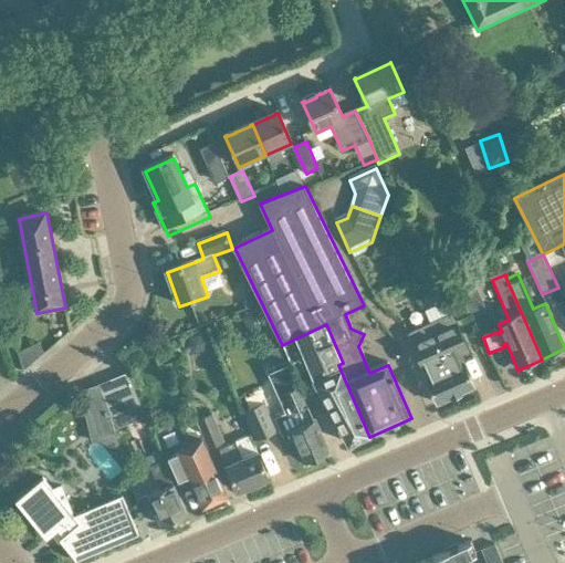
[(479,333),(494,326),(477,287),(462,293),(479,333)]
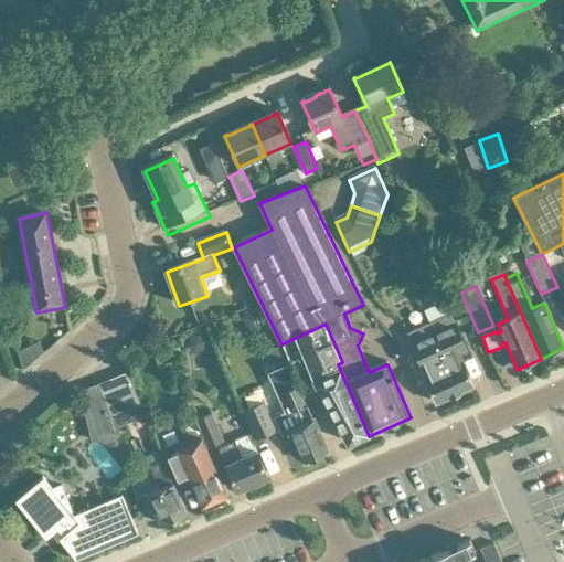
[(408,295),(412,307),(428,303),(425,290),(408,295)]
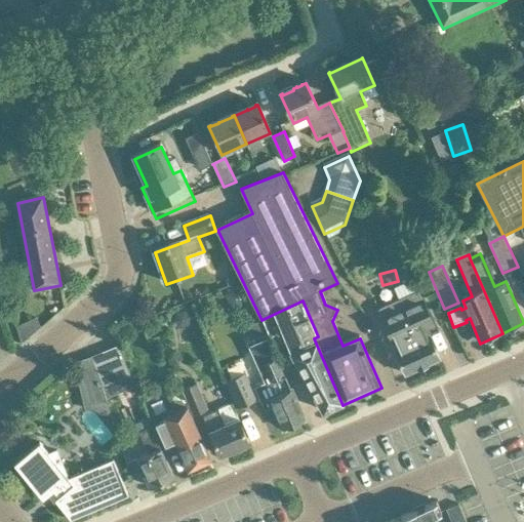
[(399,302),(413,335),(409,337),(424,369),(440,361),(429,336),(426,331),(435,327),(422,302),(419,293),(399,302)]
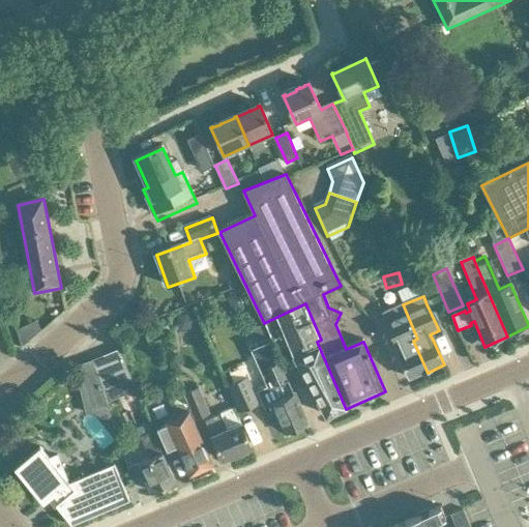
[(305,303),(266,322),(275,339),(297,328),(309,353),(295,358),(327,417),(346,409),(317,342),(321,340),(305,303)]
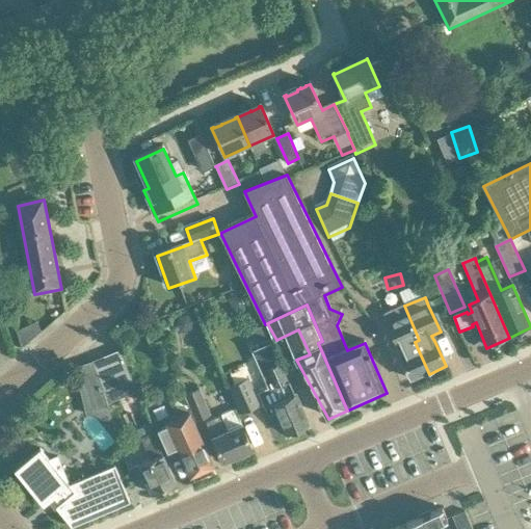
[(404,306),(383,315),(388,324),(399,350),(400,349),(402,355),(400,356),(412,381),(429,374),(415,342),(419,340),(404,306)]
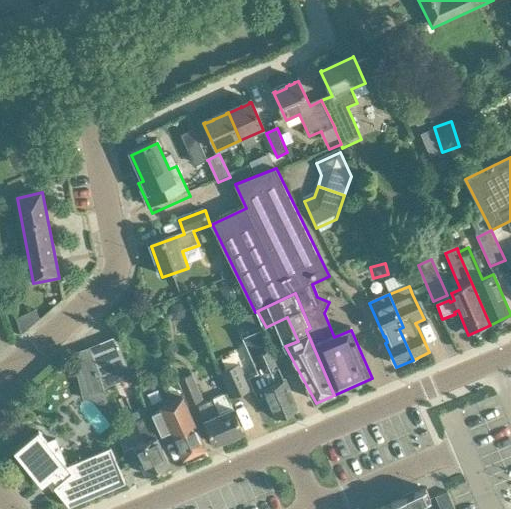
[(298,411),(261,329),(243,336),(261,376),(251,380),(260,400),(267,397),(277,420),(298,411)]
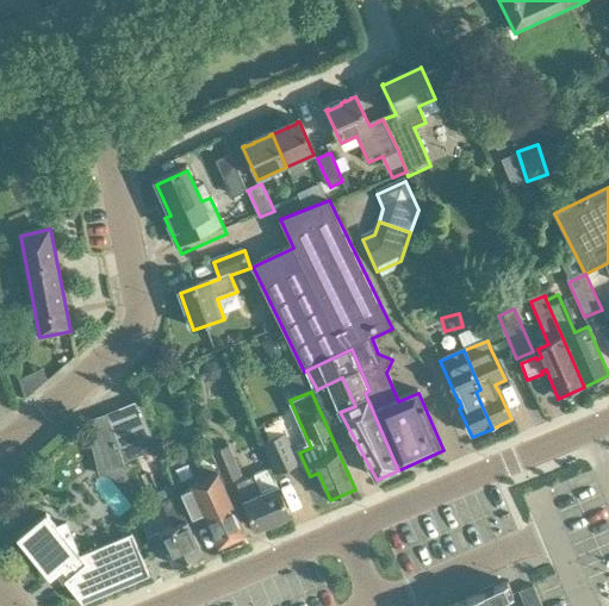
[(107,417),(110,424),(119,451),(151,438),(137,404),(107,417)]
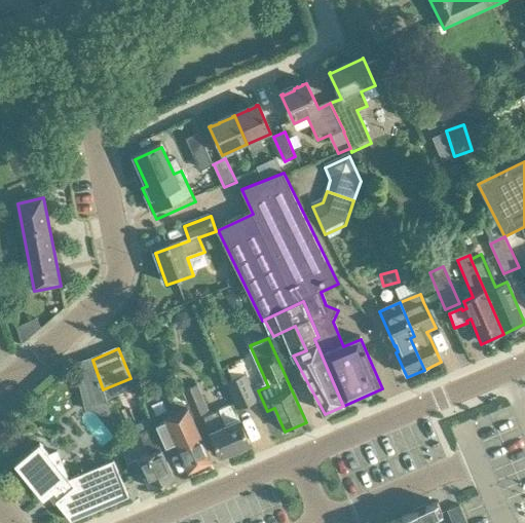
[(103,389),(95,366),(79,371),(90,410),(108,405),(103,389)]
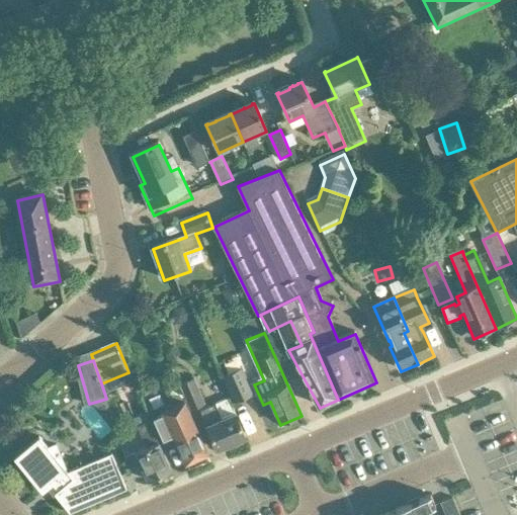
[(255,397),(243,369),(226,376),(237,404),(255,397)]
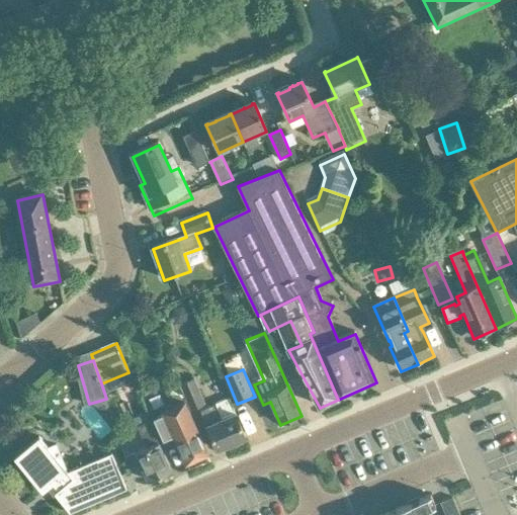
[(146,381),(136,385),(141,398),(151,393),(146,381)]
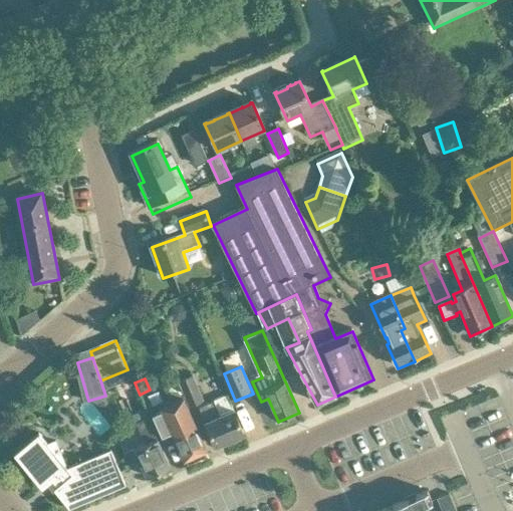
[(194,378),(179,386),(186,400),(190,409),(204,403),(194,378)]
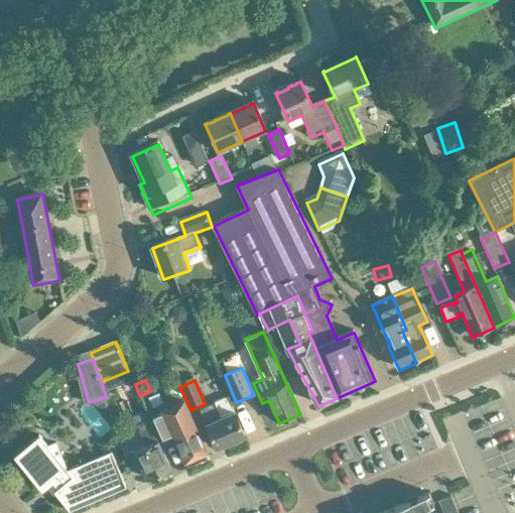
[(184,402),(186,401),(179,387),(168,391),(174,406),(161,411),(163,414),(153,418),(163,440),(172,435),(185,464),(188,462),(189,464),(197,461),(196,459),(200,458),(199,456),(203,455),(204,456),(208,454),(184,402)]
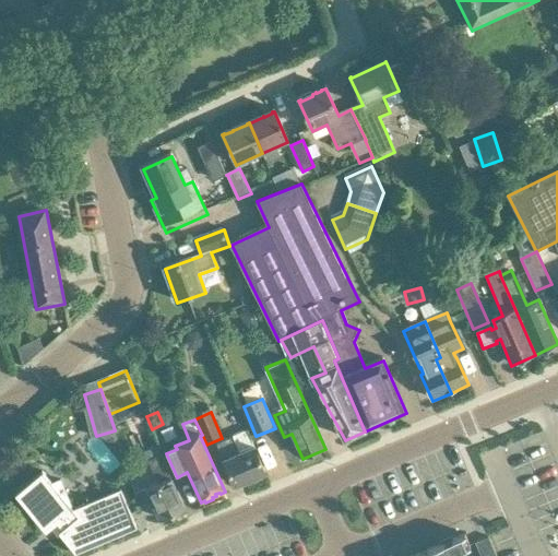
[(265,474),(248,432),(217,446),(235,487),(265,474)]
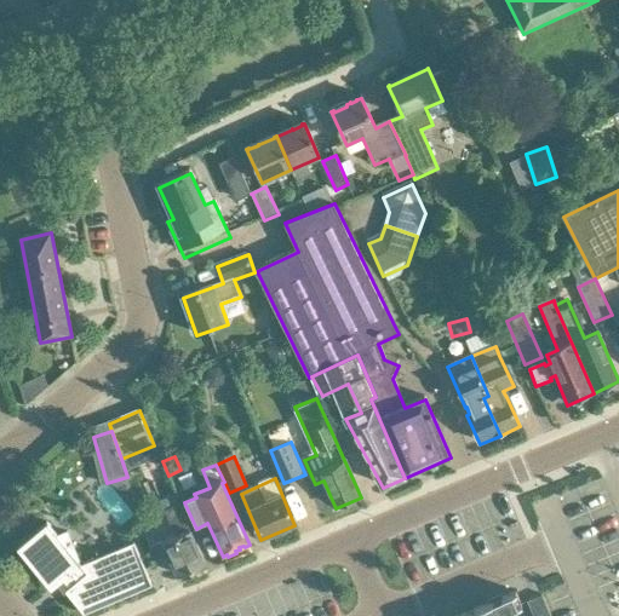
[(206,565),(175,496),(160,504),(176,537),(164,543),(178,577),(206,565)]
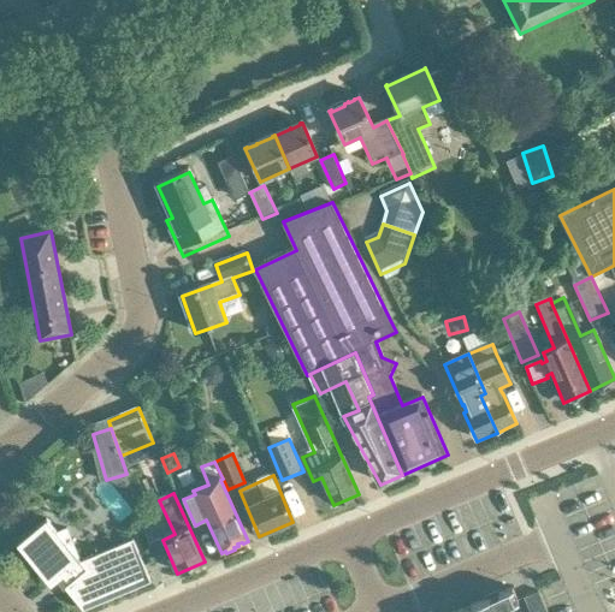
[(152,583),(134,541),(81,563),(81,562),(80,560),(67,530),(59,534),(47,521),(17,545),(51,586),(61,577),(70,586),(65,589),(83,611),(87,611),(152,583)]
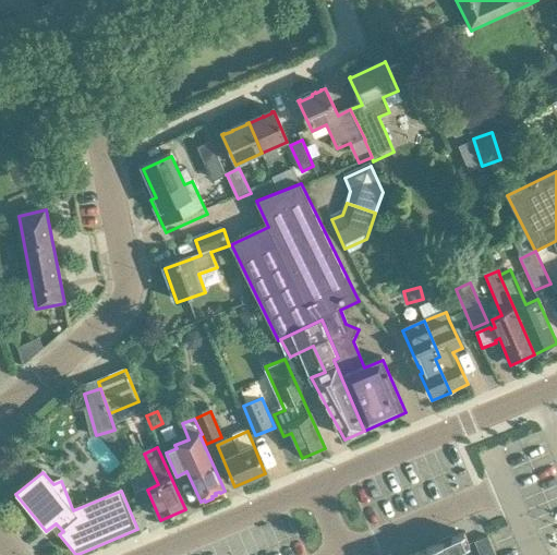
[(470,547),(469,546),(464,535),(418,554),(459,554),(458,553),(470,547)]
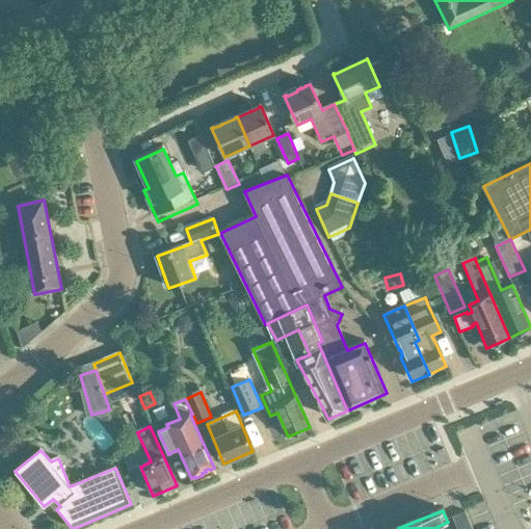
[(453,518),(456,525),(468,520),(466,512),(453,518)]
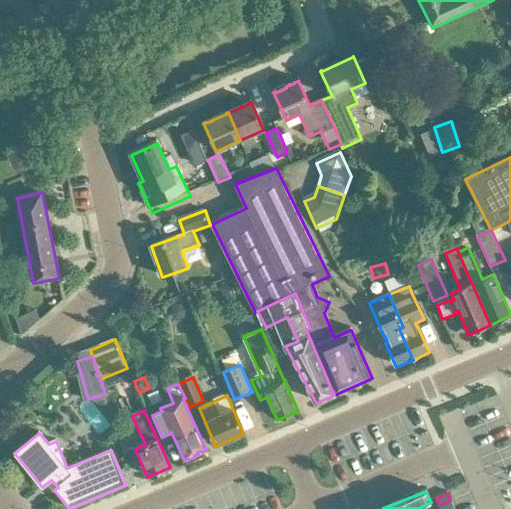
[(453,506),(450,500),(439,505),(440,508),(448,508),(453,506)]
